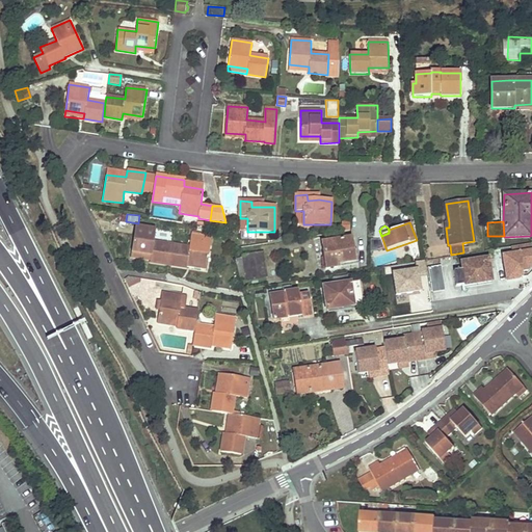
[(135,227),(131,251),(151,255),(150,261),(150,262),(168,264),(171,244),(154,241),(156,230),(135,227)]
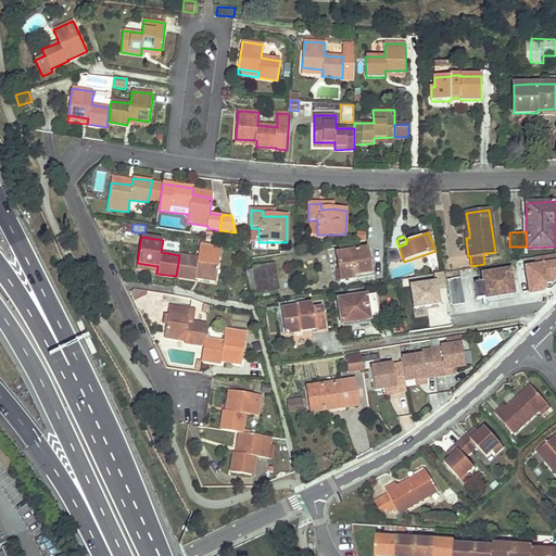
[(179,255),(176,276),(194,279),(196,278),(197,273),(216,275),(220,249),(200,245),(198,258),(179,255)]
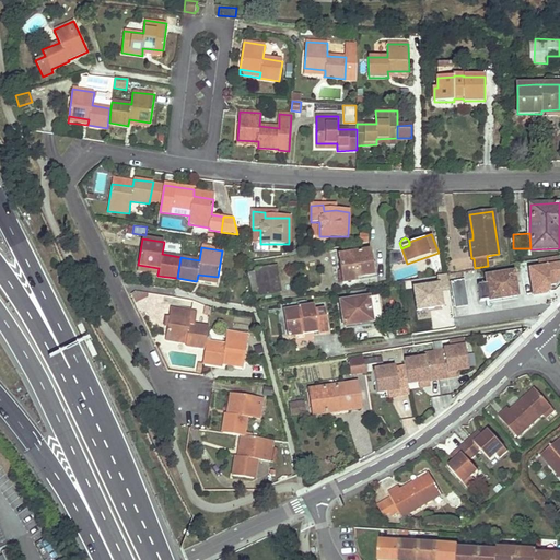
[(339,256),(342,282),(357,280),(357,277),(373,273),(369,251),(339,256)]
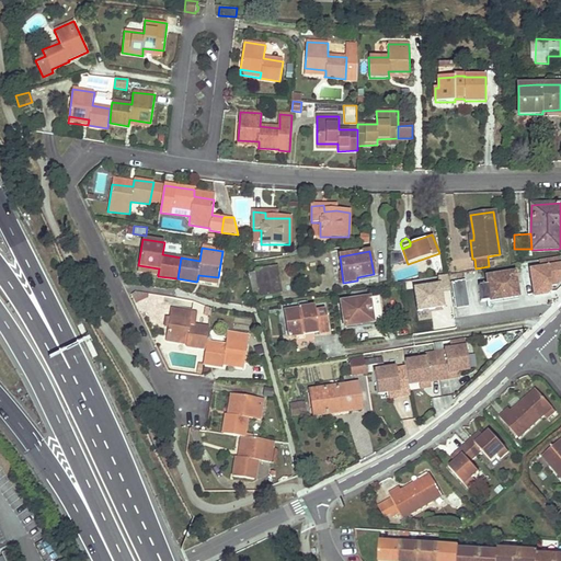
[(560,260),(560,256),(546,259),(550,286),(557,285),(557,284),(556,281),(560,279),(560,260)]
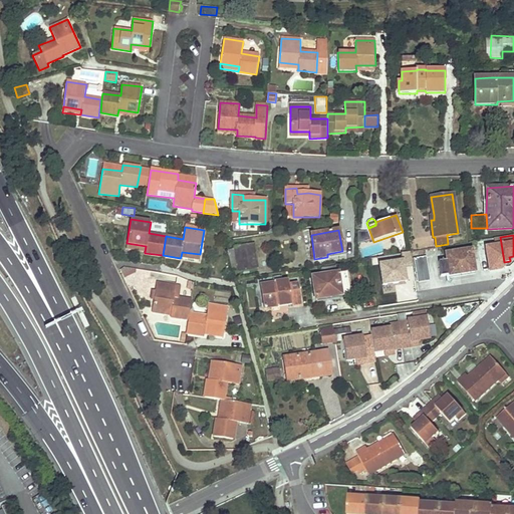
[(505,267),(504,262),(500,237),(497,238),(493,238),(495,246),(485,248),(489,273),(502,271),(505,267)]
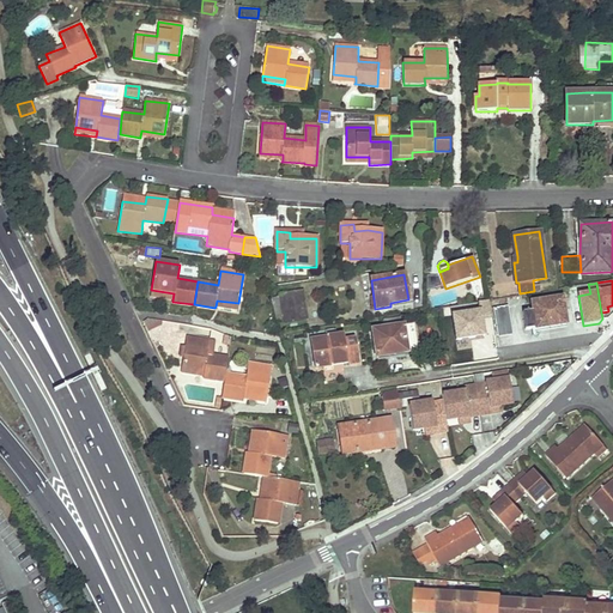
[(174,293),(151,290),(150,297),(173,301),(174,293)]
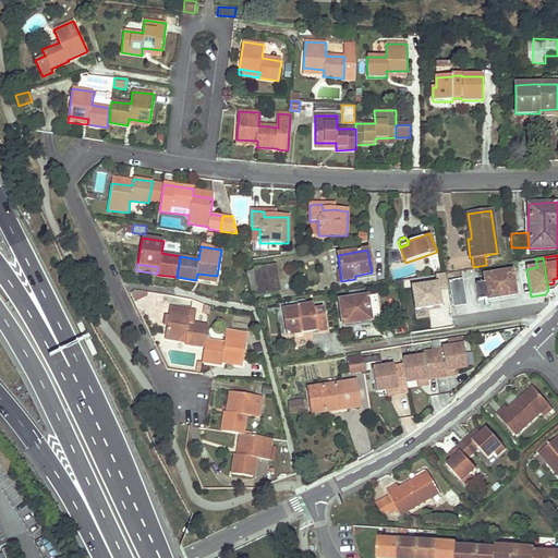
[(254,294),(277,291),(273,265),(254,267),(254,270),(247,270),(254,294)]
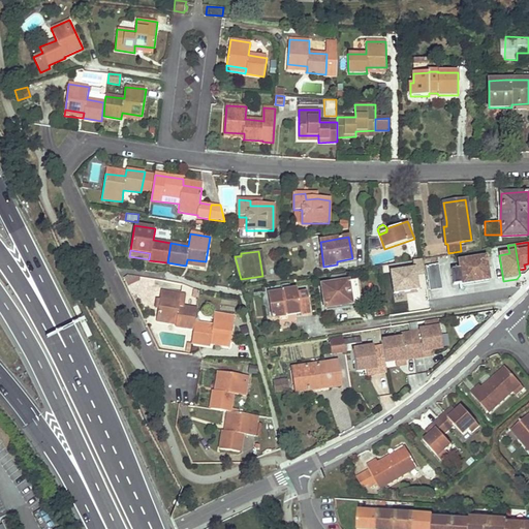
[(450,270),(454,284),(462,283),(462,282),(488,279),(486,267),(484,257),(459,261),(459,268),(450,270)]
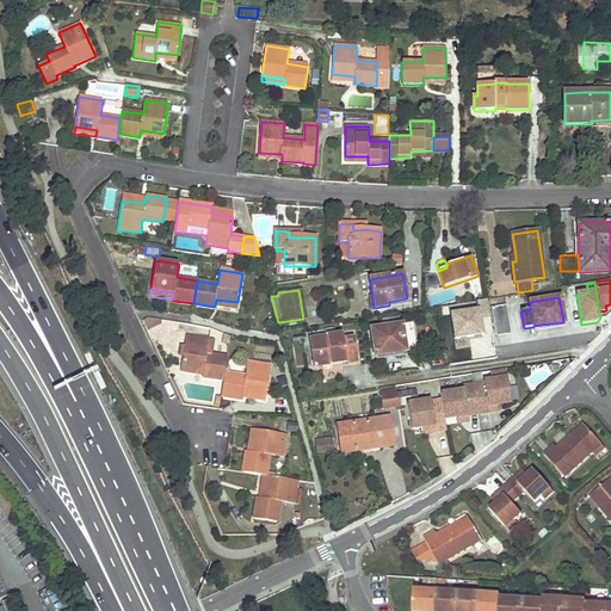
[(479,309),(451,315),(455,339),(482,334),(480,319),(491,318),(487,298),(476,301),(479,309)]
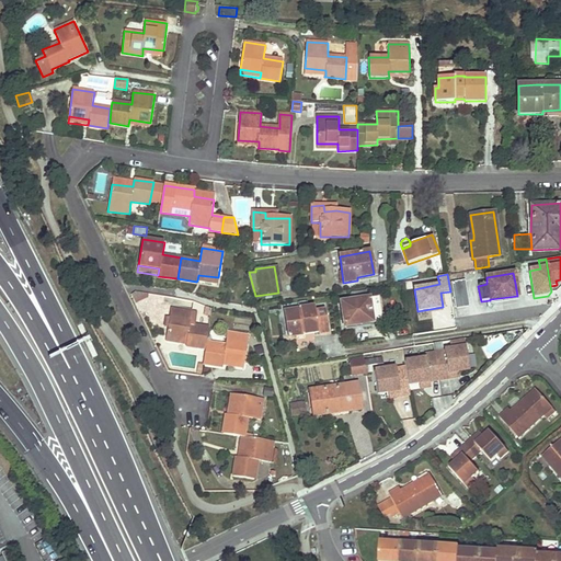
[(218,277),(198,275),(197,281),(217,284),(218,277)]
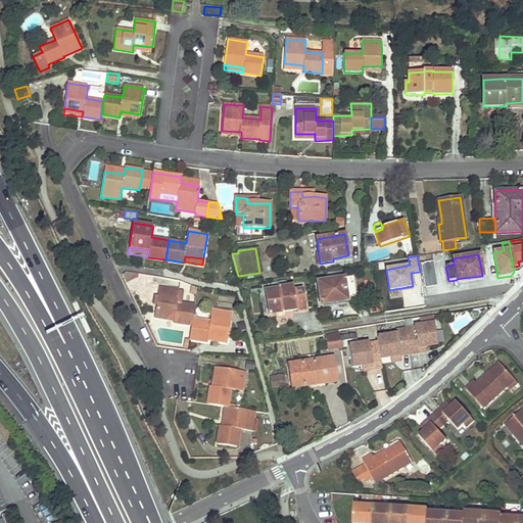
[(422,263),(425,286),(436,283),(433,262),(422,263)]
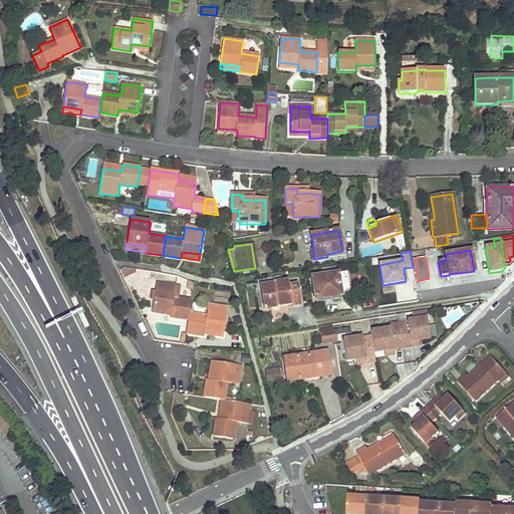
[(312,277),(316,300),(341,296),(340,295),(351,294),(347,271),(312,277)]
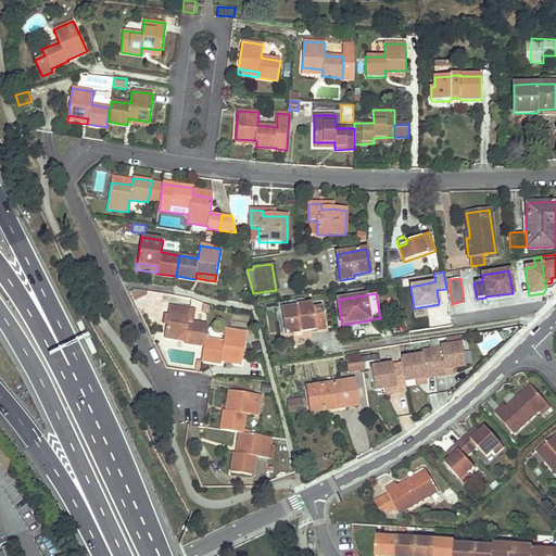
[(283,308),(287,332),(325,327),(323,307),(313,308),(312,303),(283,308)]
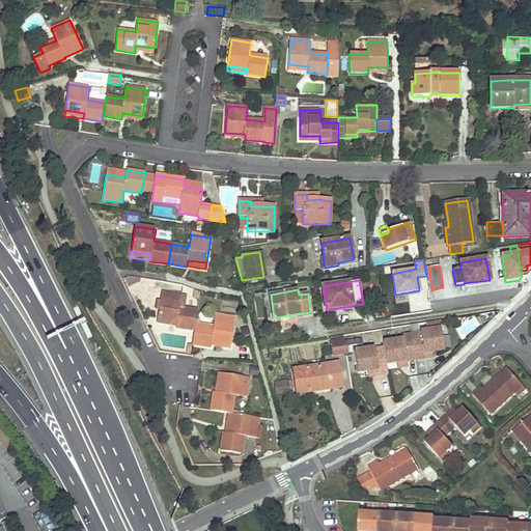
[(162,291),(158,317),(177,320),(176,326),(176,328),(195,330),(196,324),(197,310),(179,307),(182,295),(162,291)]
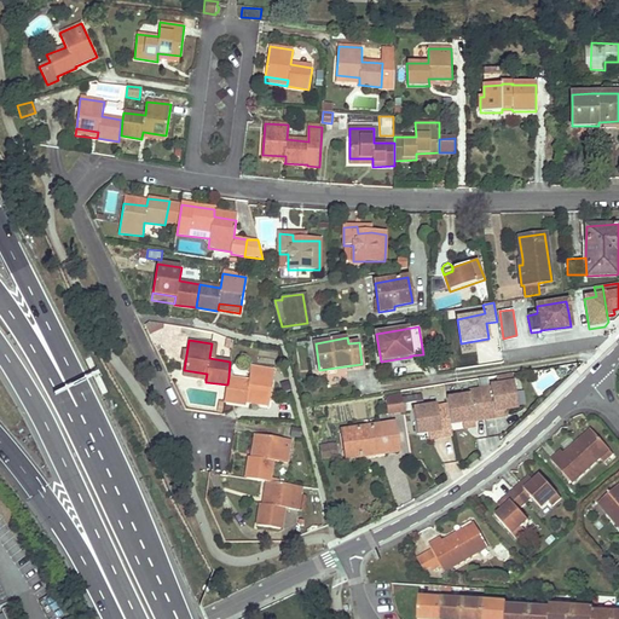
[(501,340),(476,341),(476,365),(501,365),(501,340)]
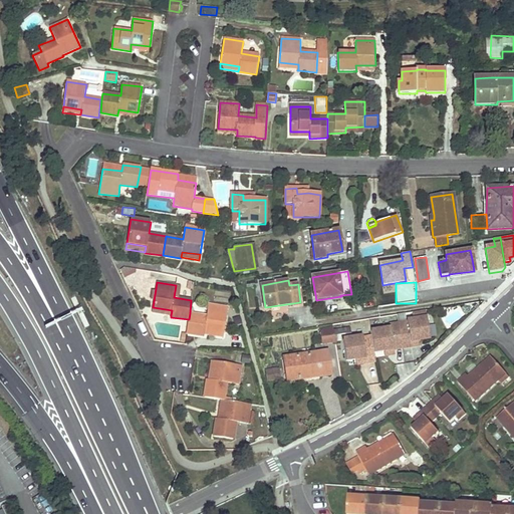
[(189,319),(186,332),(204,335),(204,334),(205,329),(224,332),(228,308),(208,305),(206,316),(190,313),(189,319)]
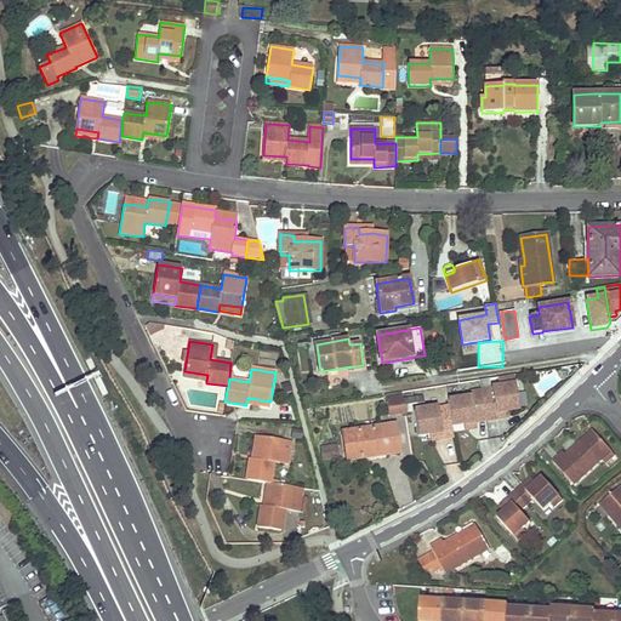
[(208,375),(184,371),(183,377),(206,381),(208,375)]
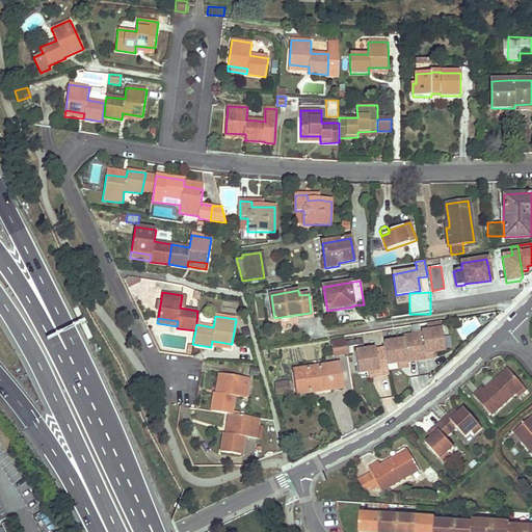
[(445,350),(441,320),(427,322),(428,330),(421,331),(422,334),(414,336),(417,360),(426,358),(425,353),(434,352),(445,350)]
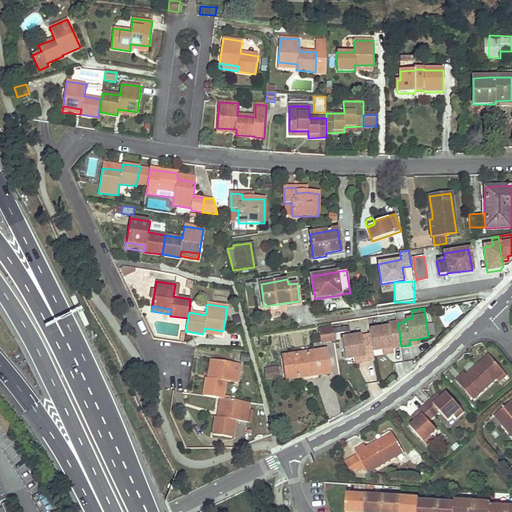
[(401,346),(398,323),(389,324),(390,327),(370,330),(371,334),(371,336),(374,351),(384,349),(392,348),(401,346)]
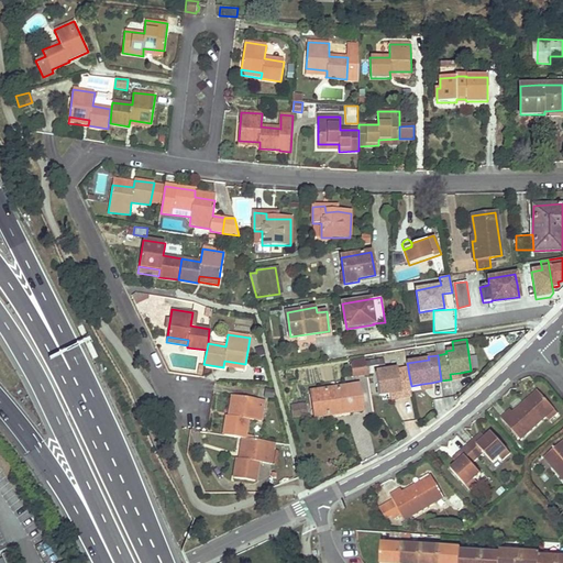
[(366,362),(368,374),(376,373),(385,372),(383,360),(366,362)]
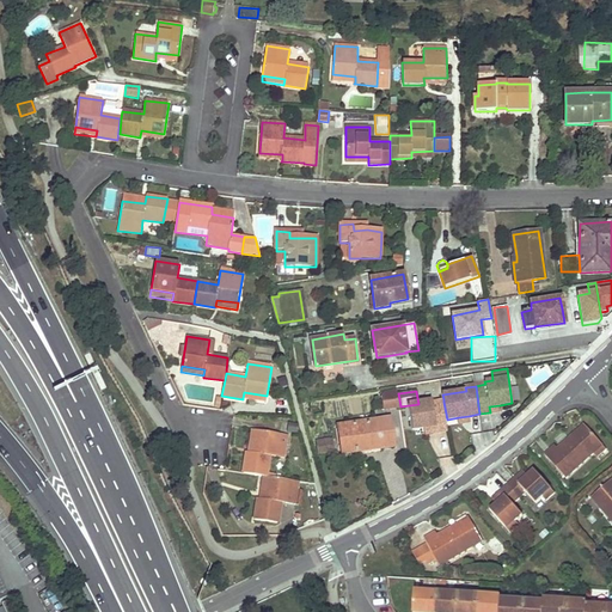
[(267,396),(244,392),(243,398),(265,403),(267,396)]
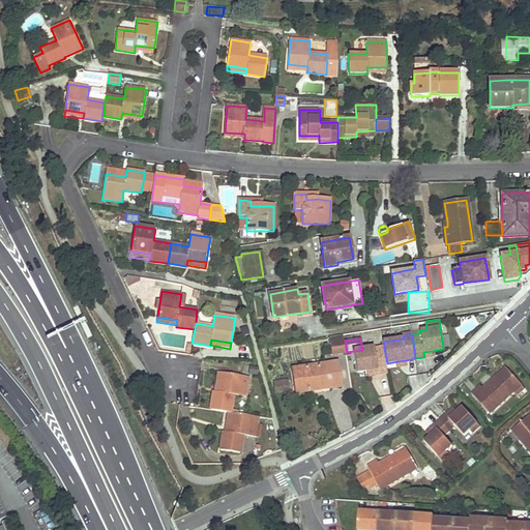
[(345,341),(333,343),(335,355),(347,353),(347,352),(345,341)]
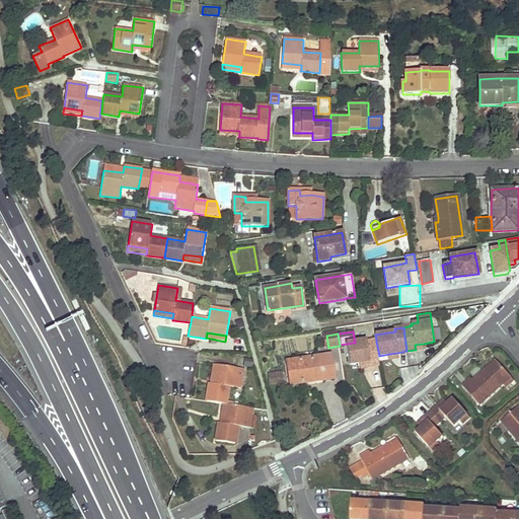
[(376,341),(368,343),(367,340),(355,343),(347,344),(351,365),(362,363),(370,362),(371,366),(380,365),(379,356),(376,341)]
